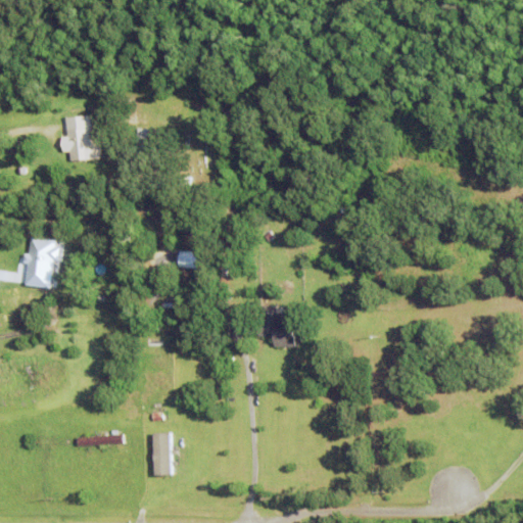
[(72,163),(70,153),(64,153),(63,139),(70,138),(68,120),(92,117),(95,162),(72,163)]
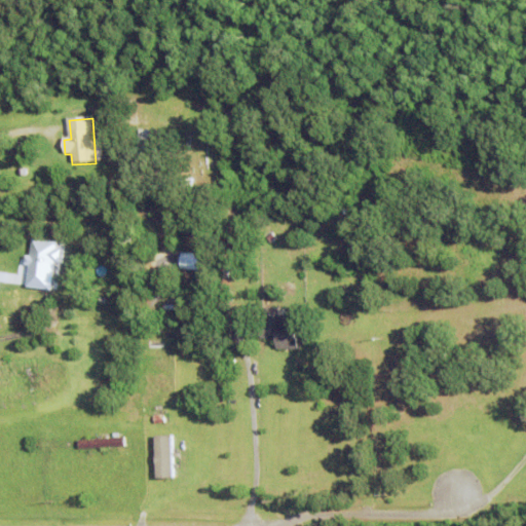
[(78,179),(94,173),(96,178),(80,184),(78,179)]
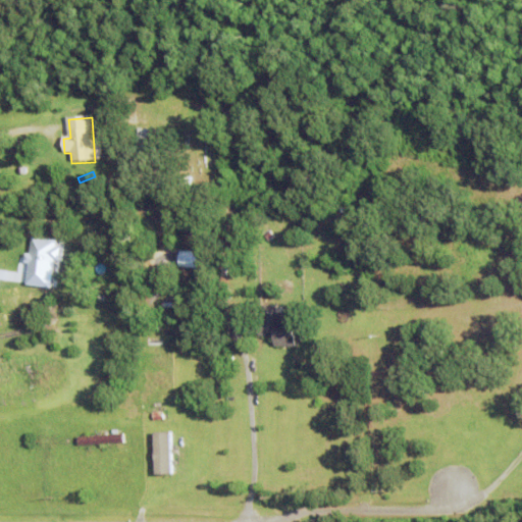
[(49,289),(52,260),(55,260),(58,241),(30,238),(28,254),(27,254),(22,285),(49,289)]
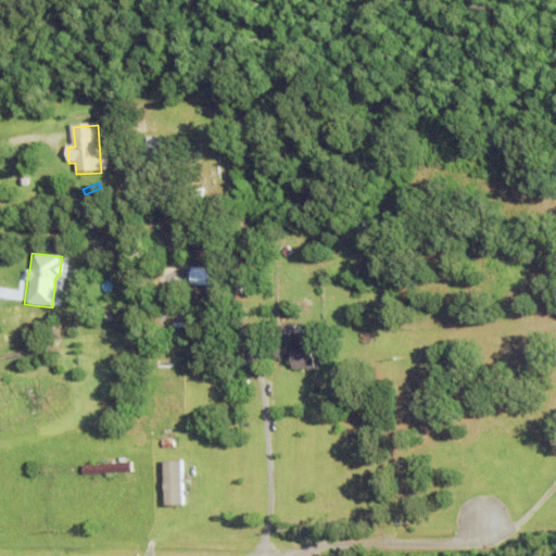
[(177,316),(189,315),(189,323),(178,324),(177,316)]
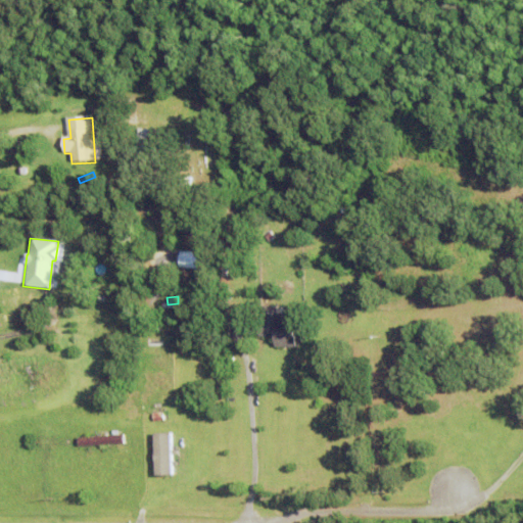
[(296,349),(275,349),(275,340),(268,340),(268,339),(259,339),(259,322),(264,322),(264,307),(278,307),(278,316),(299,316),(299,322),(303,322),(303,341),(296,341),(296,349)]
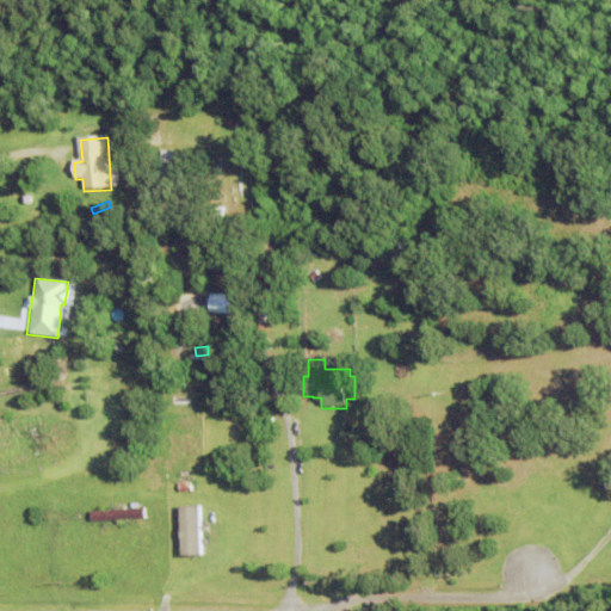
[(115,370),(116,363),(133,366),(130,374),(115,370)]
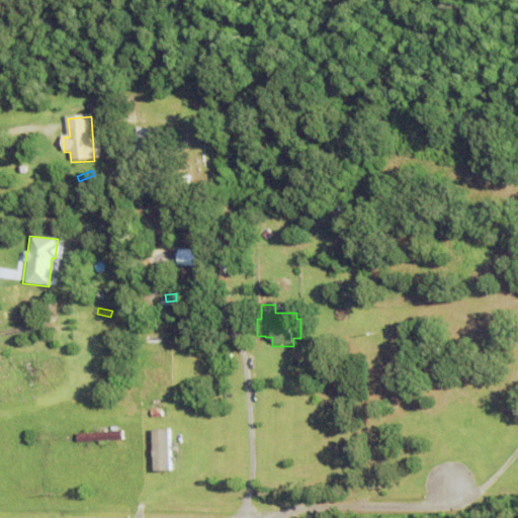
[(168,469),(168,427),(151,427),(151,469),(168,469)]
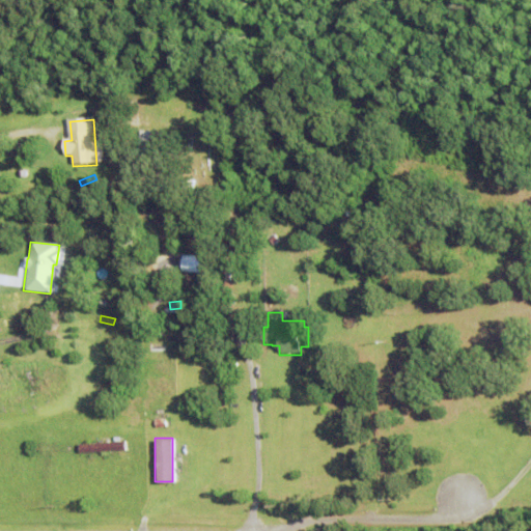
[(79,447),(126,444),(126,452),(79,455),(79,447)]
